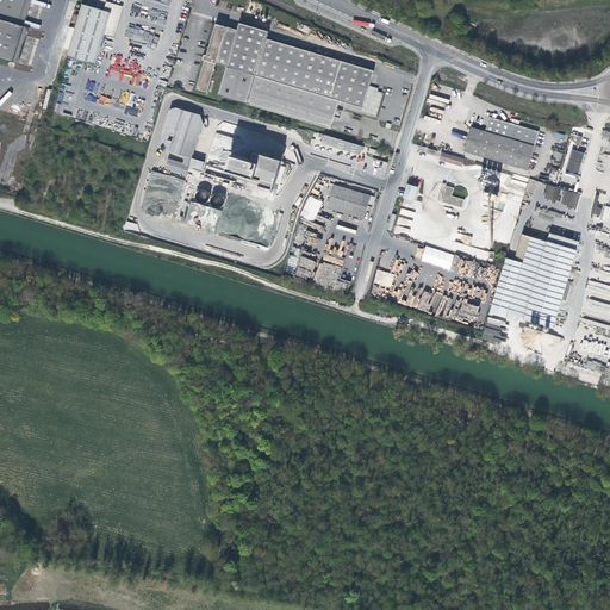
[(0,0),(0,58),(11,62),(22,29),(16,26),(23,0),(0,0)]
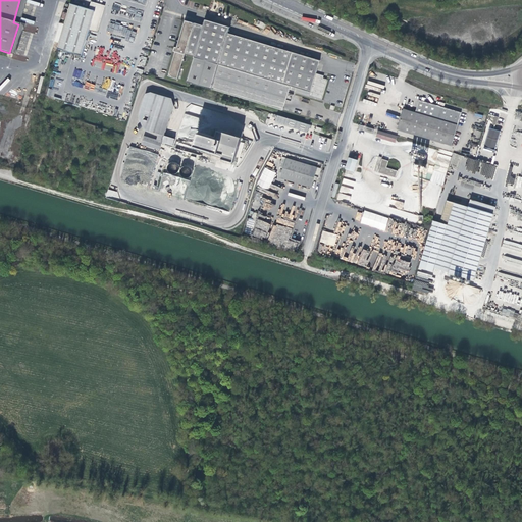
[(25,0),(19,0),(13,22),(18,24),(25,0)]
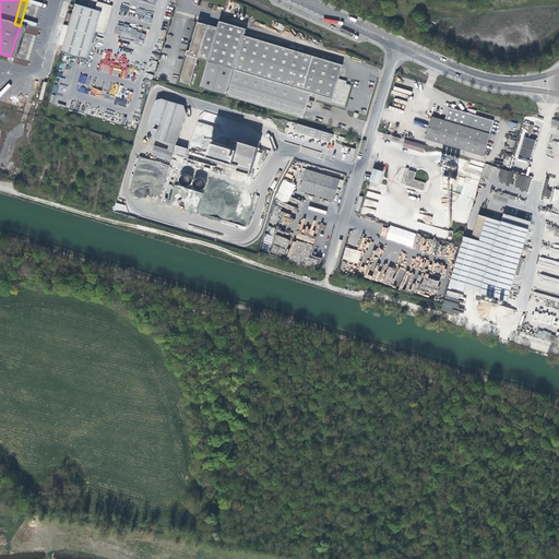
[(76,3),(62,52),(87,60),(96,31),(105,33),(111,10),(109,6),(99,2),(97,10),(76,3)]
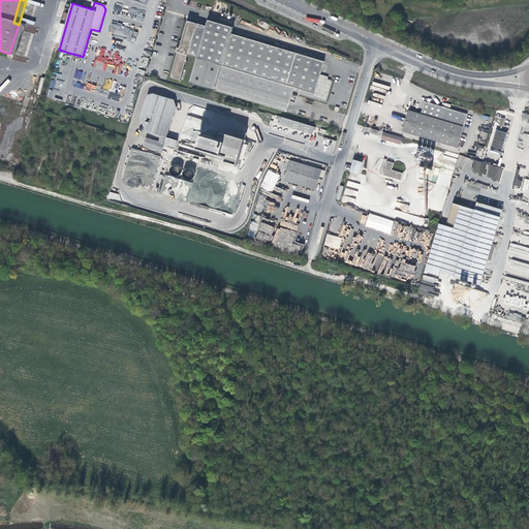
[(261,19),(258,24),(268,28),(270,22),(261,19)]
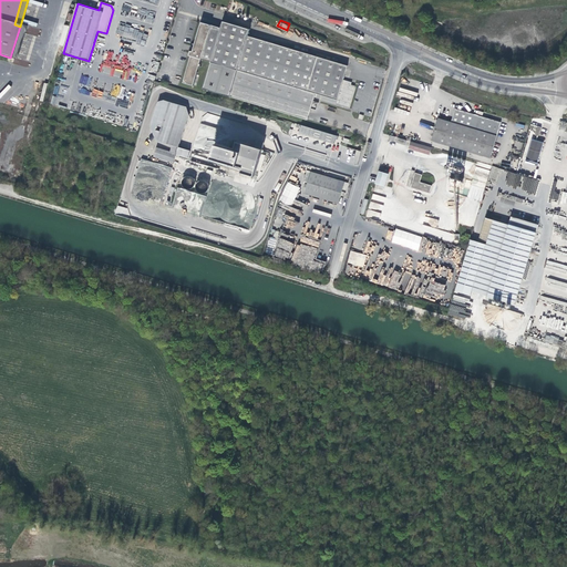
[(193,52),(191,51),(189,55),(192,55),(183,82),(192,85),(199,59),(209,61),(202,88),(307,120),(310,109),(315,111),(317,103),(312,102),(313,98),(348,107),(353,88),(350,86),(350,85),(351,83),(342,81),(347,66),(249,37),(250,33),(251,30),(224,21),(223,24),(222,28),(202,22),(195,44),(193,52)]
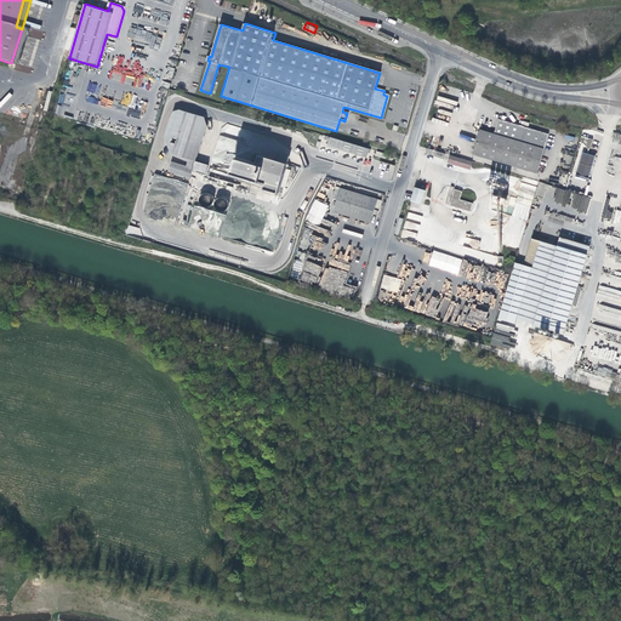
[(27,30),(22,29),(11,63),(17,66),(27,30)]
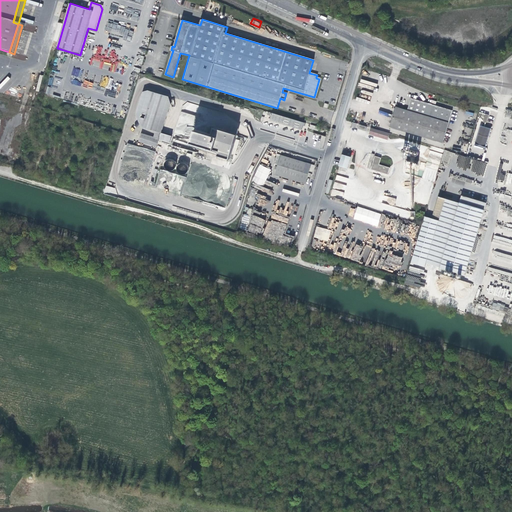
[(453,112),(437,107),(437,109),(429,107),(429,105),(429,104),(426,103),(426,104),(408,99),(404,110),(392,107),(386,127),(443,144),(449,123),(450,124),(453,112)]
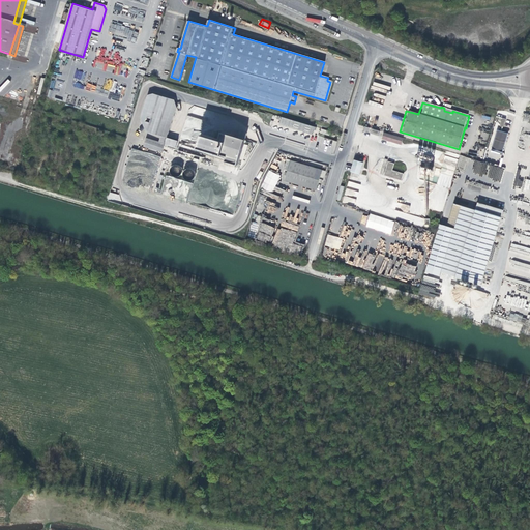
[(315,127),(282,117),(278,124),(313,135),(315,127)]
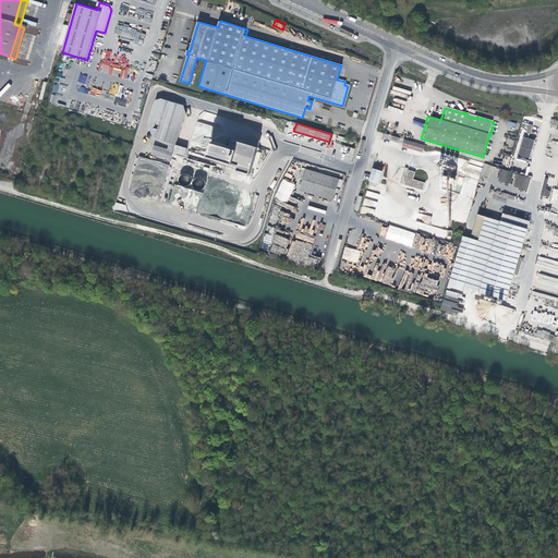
[(535,140),(525,136),(520,156),(529,158),(533,146),(535,140)]
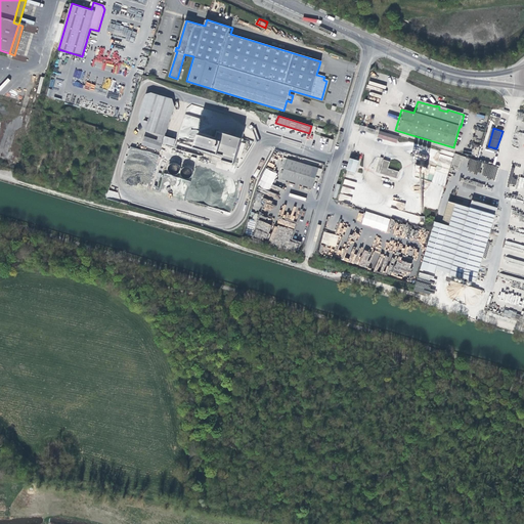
[(220,131),(218,139),(201,134),(197,147),(244,161),(249,142),(243,140),(243,138),(220,131)]
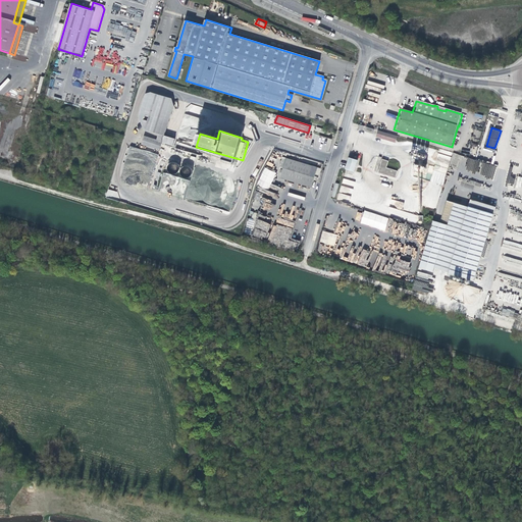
[(377,138),(396,143),(398,137),(379,132),(377,138)]
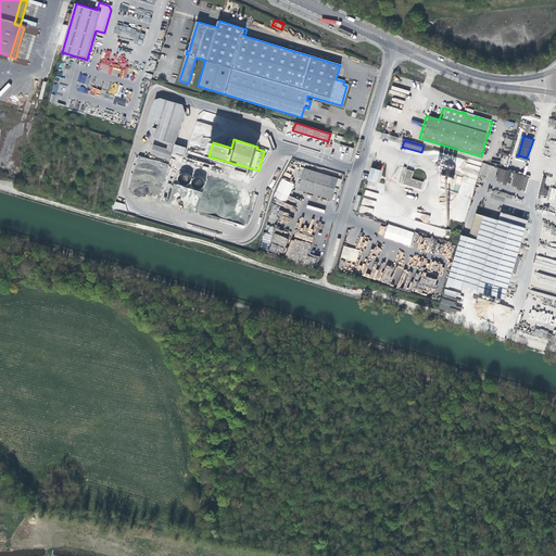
[(189,146),(176,142),(174,149),(187,152),(189,146)]
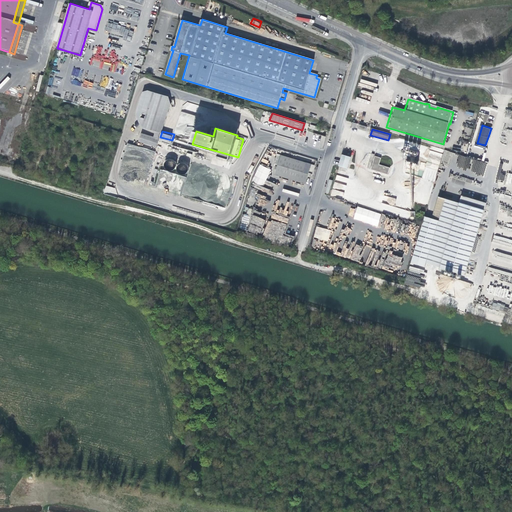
[(172,140),(171,146),(186,151),(190,138),(174,134),(172,140)]
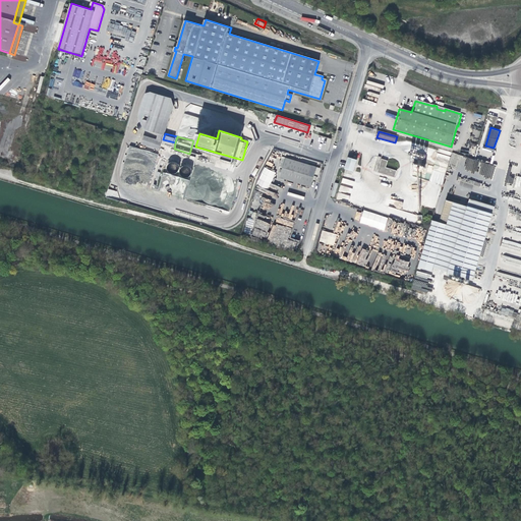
[(153,186),(158,152),(127,147),(121,183),(132,185),(132,183),(153,186)]
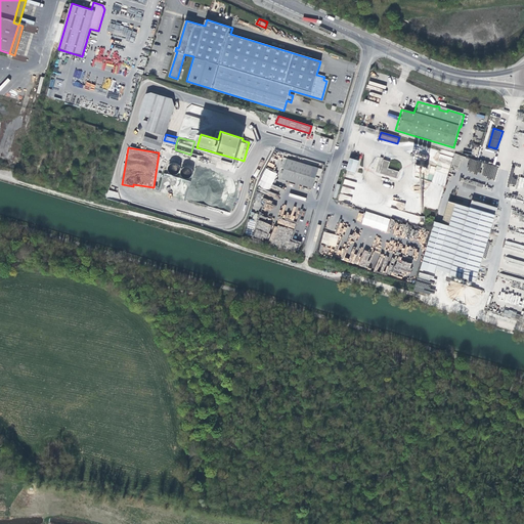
[(424,169),(425,165),(427,159),(430,160),(430,157),(415,151),(413,155),(423,158),(420,168),(417,167),(417,168),(417,170),(417,171),(418,172),(419,173),(421,174),(423,174),(424,174),(425,173),(426,172),(426,170),(424,169)]
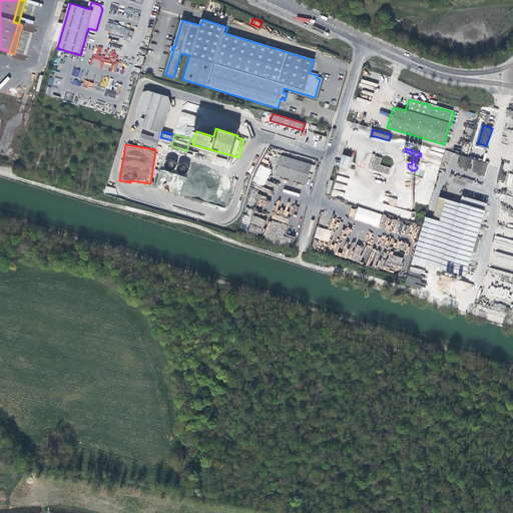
[(282,155),(276,175),(307,185),(313,165),(282,155)]
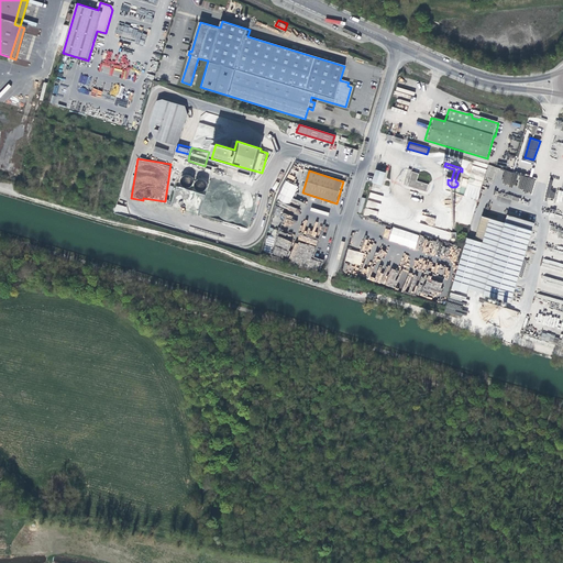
[(374,184),(383,186),(386,174),(377,172),(374,184)]
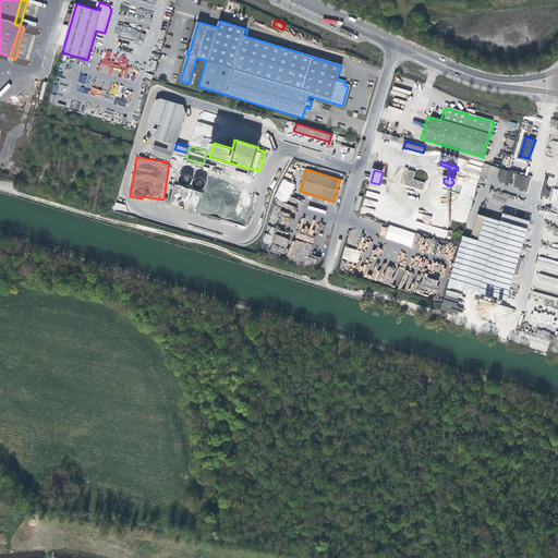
[(408,170),(403,184),(423,190),(425,183),(412,179),(414,171),(408,170)]
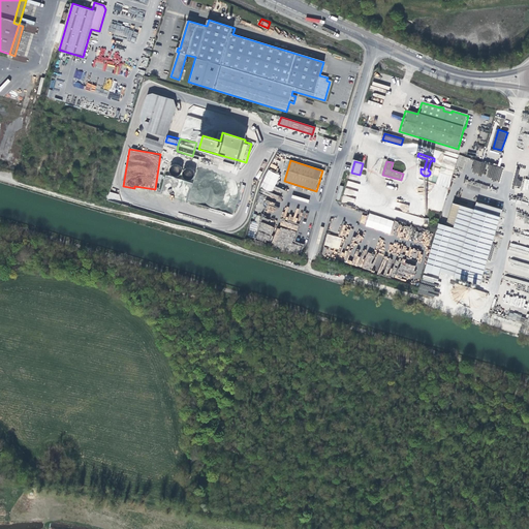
[(269,169),(260,187),(272,192),(280,175),(269,169)]
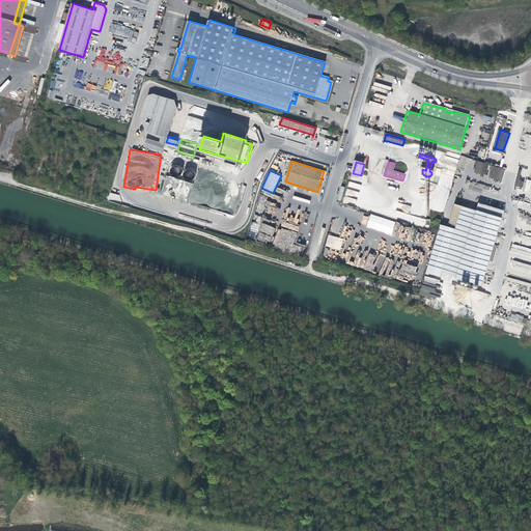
[(456,230),(444,274),(484,285),(505,212),(485,205),(480,204),(479,207),(477,206),(475,211),(463,206),(456,230)]
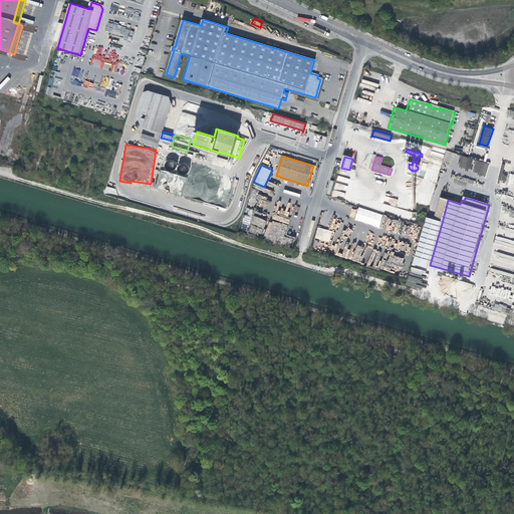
[(436,221),(442,223),(448,200),(442,199),(436,221)]
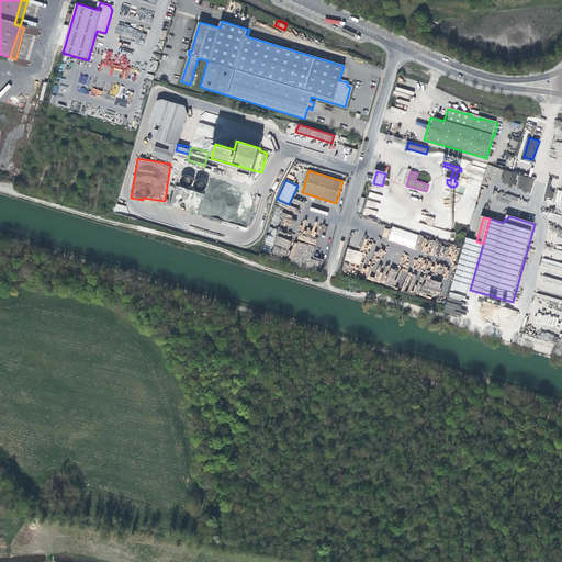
[(392,226),(388,240),(414,248),(418,235),(392,226)]
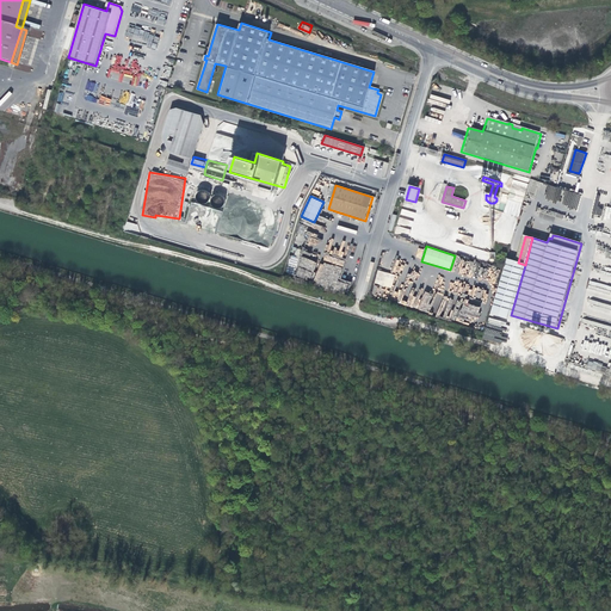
[(314,271),(316,261),(301,258),(300,265),(306,266),(306,269),(314,271)]
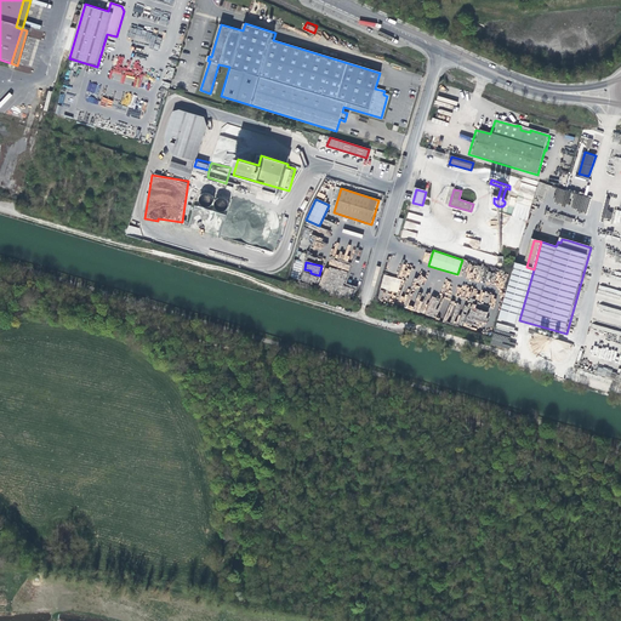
[(351,298),(354,289),(343,285),(342,280),(343,278),(347,278),(339,275),(336,283),(335,273),(331,273),(331,268),(325,269),(319,286),(323,288),(323,291),(331,290),(331,291),(336,290),(337,288),(341,289),(342,296),(351,298)]
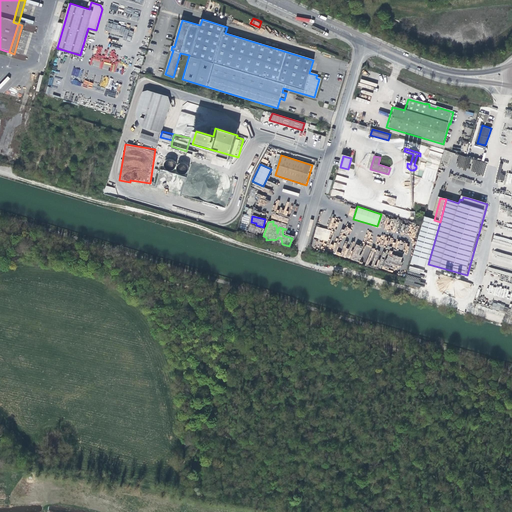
[(248,230),(259,234),(262,228),(250,224),(248,230)]
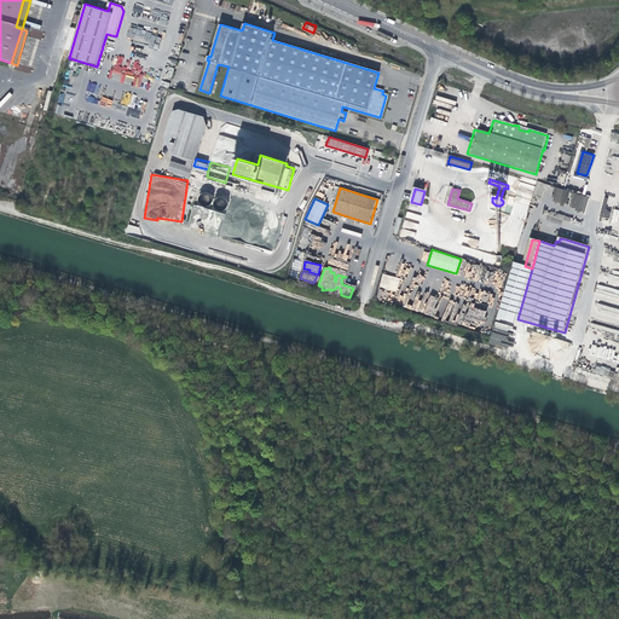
[(379,287),(397,291),(400,278),(382,273),(379,287)]
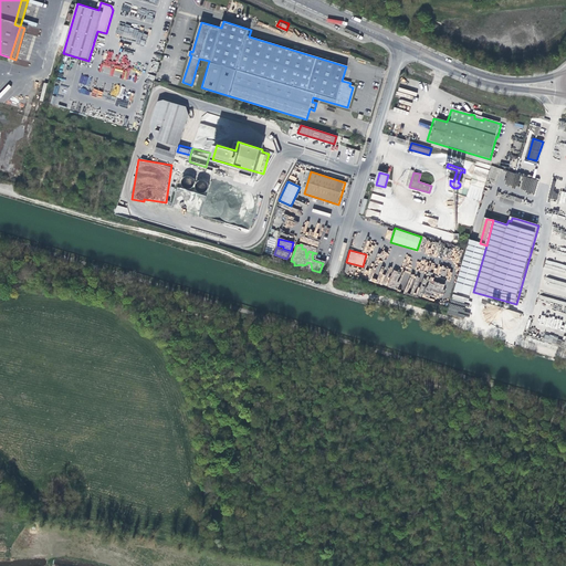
[(442,295),(446,285),(429,280),(426,291),(442,295)]
